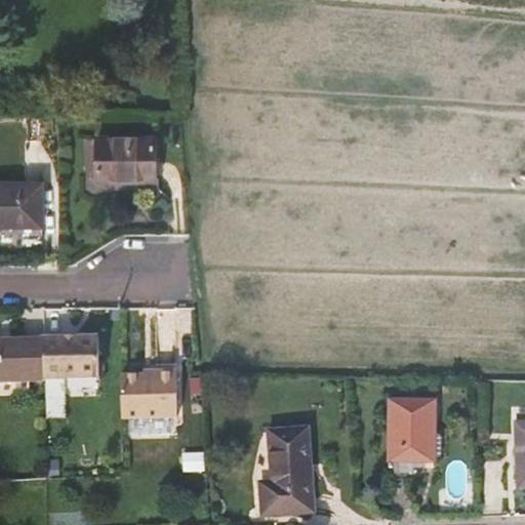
[(156,182),(156,136),(97,136),(97,182),(156,182)]
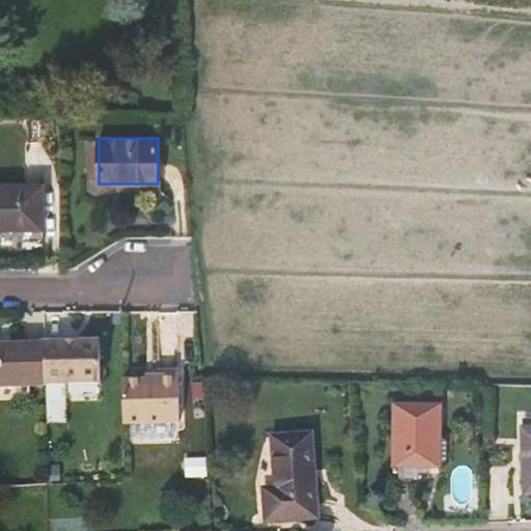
[(43,185),(0,184),(0,229),(10,229),(9,225),(43,225),(43,185)]
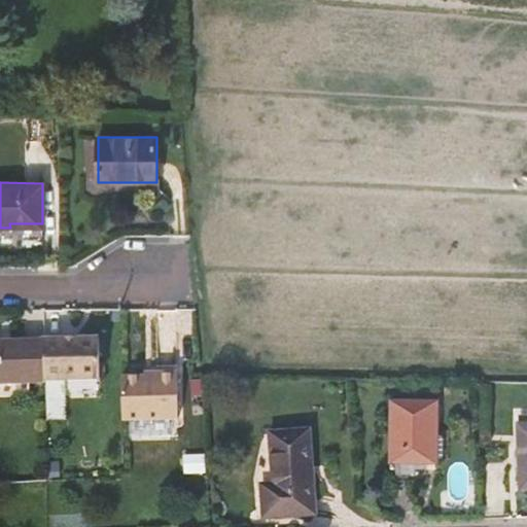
[(42,339),(42,340),(43,380),(99,379),(99,338),(42,339)]
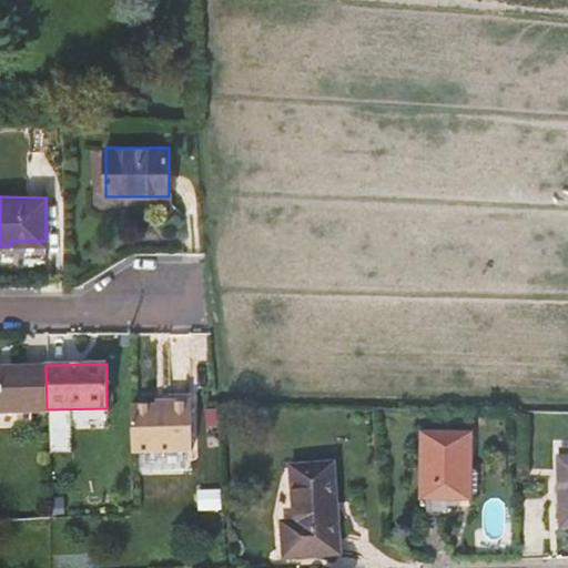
[(0,413),(47,413),(47,409),(46,366),(0,366),(0,413)]
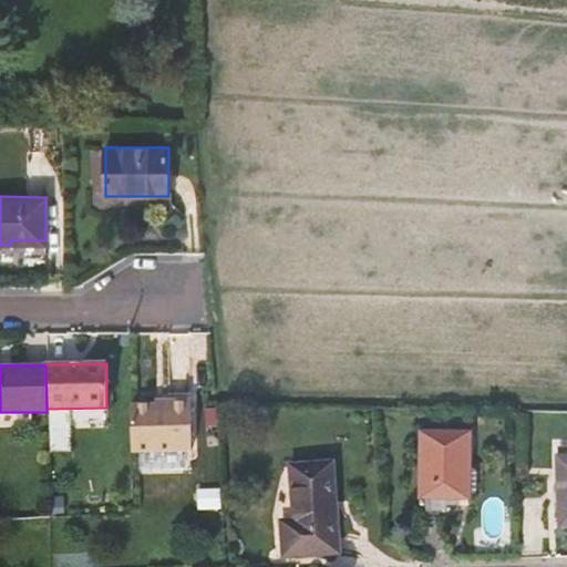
[(189,400),(167,400),(167,403),(154,404),(130,404),(130,432),(131,451),(191,450),(189,400)]
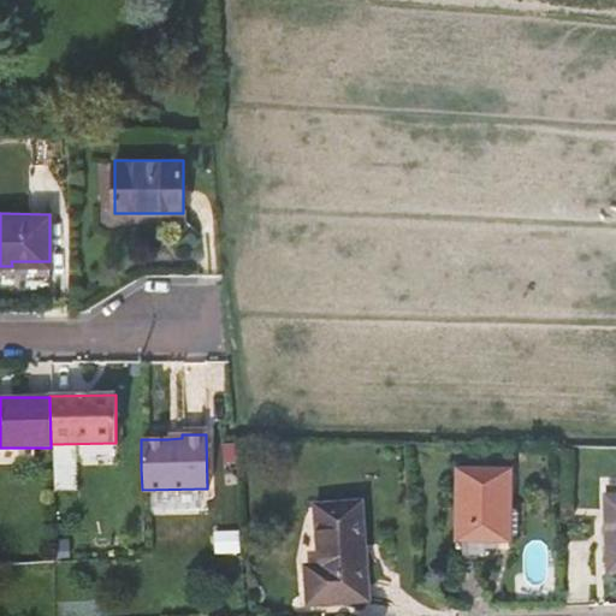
[(510,472),(457,469),(456,540),(509,540),(510,472)]
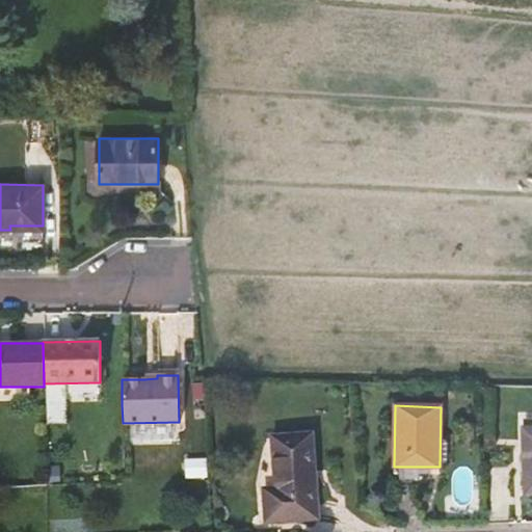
[(131,424),(131,439),(183,439),(183,424),(131,424)]
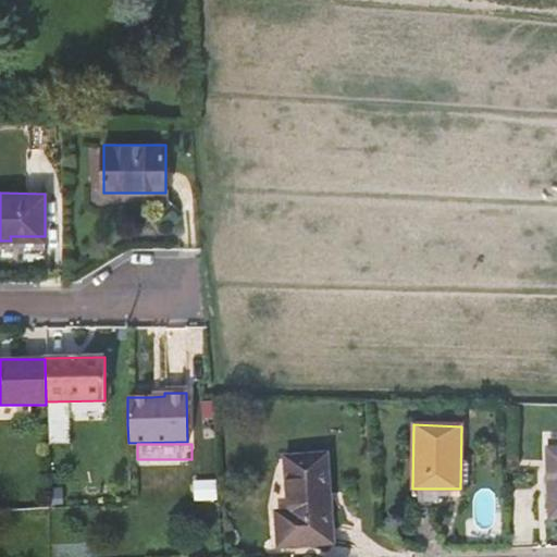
[(556,516),(556,448),(547,449),(549,517),(556,516)]
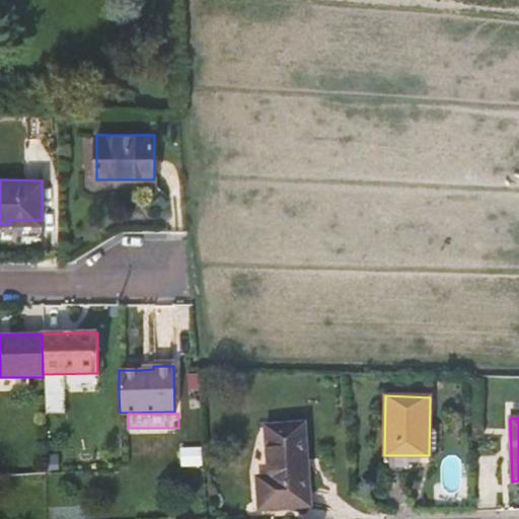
[(310,506),(305,424),(266,426),(269,476),(257,476),(260,510),(310,506)]
